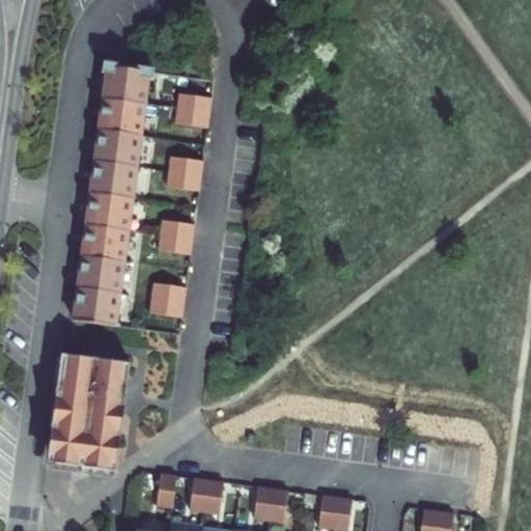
[(103,66),(102,74),(106,74),(118,76),(119,68),(103,66)]
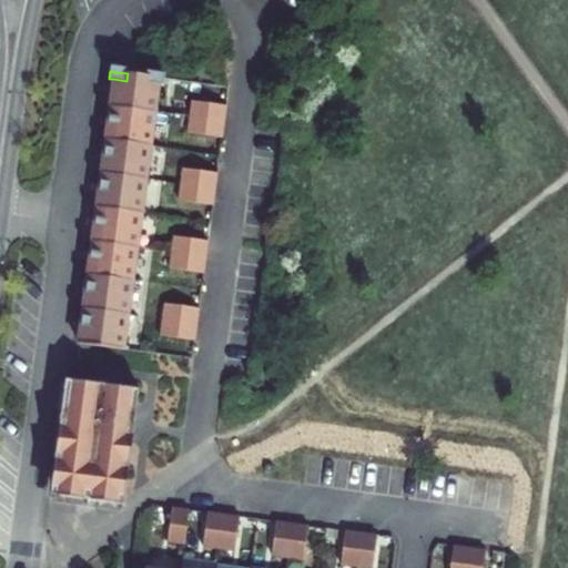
[(83,345),(122,350),(158,85),(144,83),(145,77),(128,73),(127,81),(113,79),(112,92),(118,92),(115,108),(110,107),(107,125),(112,127),(111,142),(105,141),(102,159),(108,160),(107,175),(101,174),(99,193),(103,193),(101,209),(97,209),(93,226),(100,227),(97,242),(91,242),(89,261),(94,261),(92,276),(88,276),(84,294),(90,294),(88,311),(82,310),(80,327),(85,328),(83,345)]
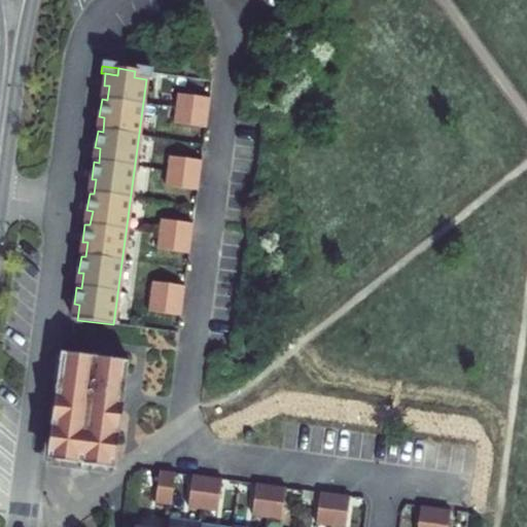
[(135,71),(134,77),(146,79),(150,80),(151,73),(135,71)]
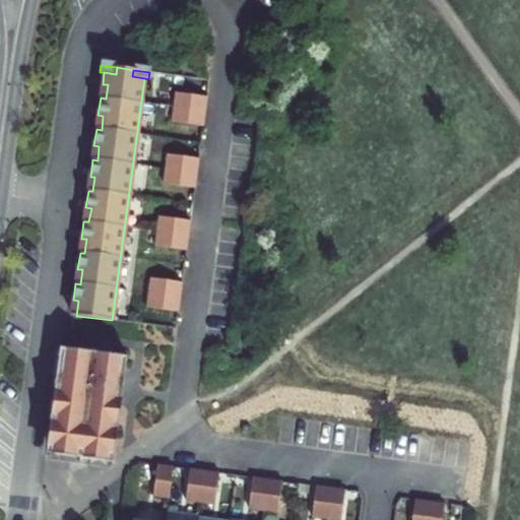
[(206,98),(175,93),(173,108),(171,123),(202,126),(204,112),(206,98)]
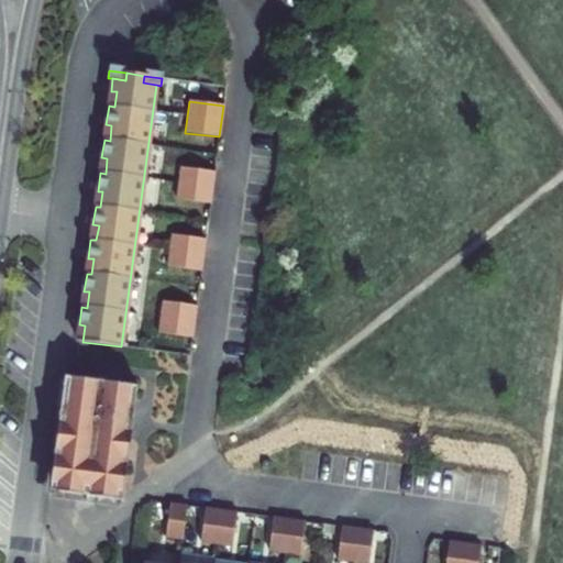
[(214,172),(180,167),(178,184),(176,199),(210,203),(212,188),(214,172)]
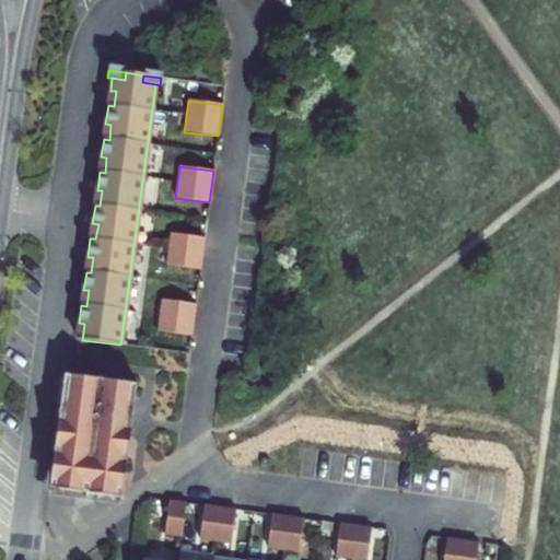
[(205,238),(171,233),(168,249),(166,265),(200,269),(202,253),(205,238)]
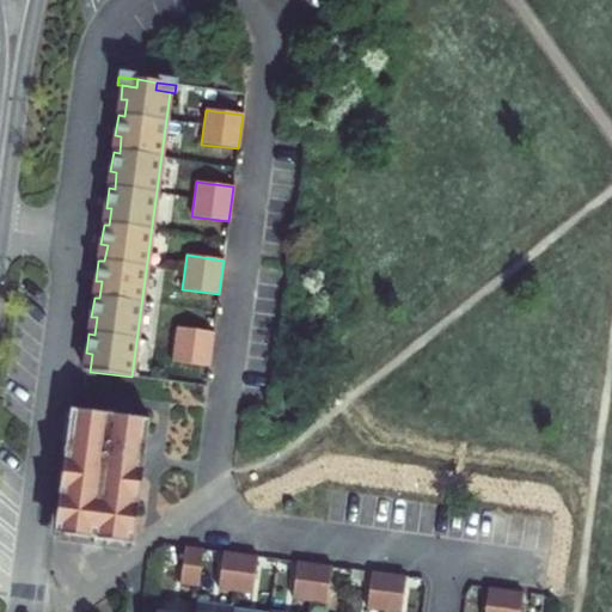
[(214,332),(176,328),(173,344),(172,362),(209,367),(212,350),(214,332)]
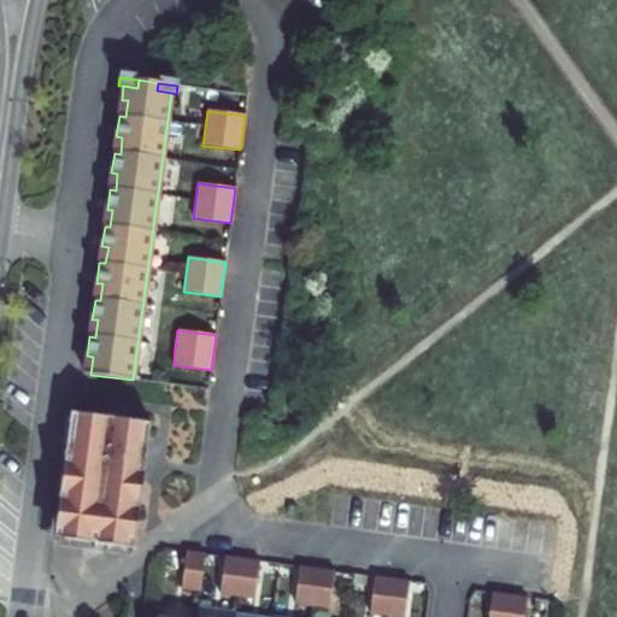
[(88,415),(71,412),(70,415),(66,447),(64,462),(53,538),(86,542),(129,548),(134,548),(151,423),(88,415)]
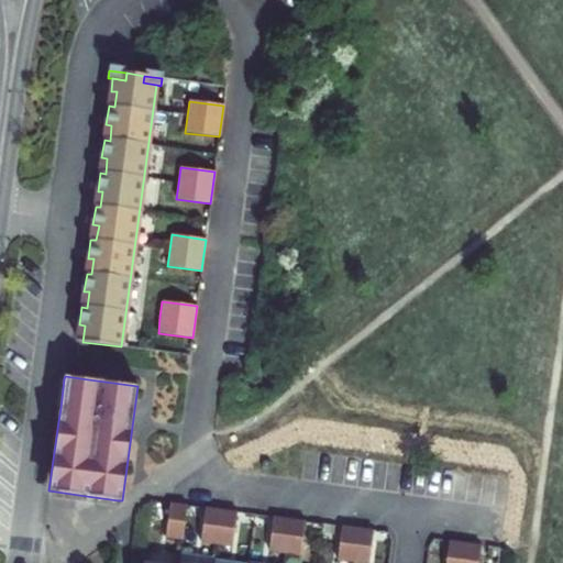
[(61,408),(64,378),(58,377),(54,408),(61,408)]
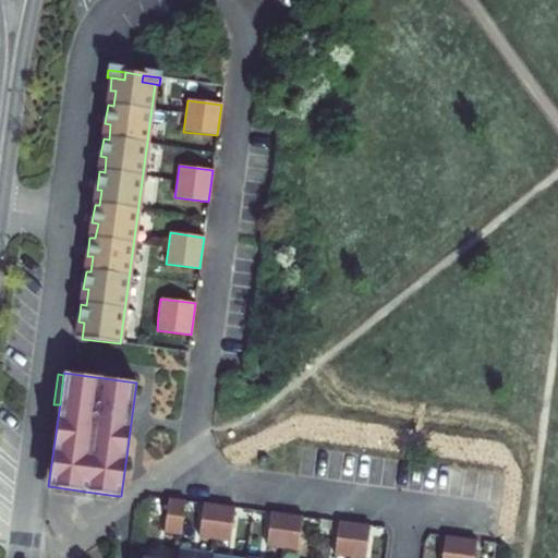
[(58,417),(51,417),(41,492),(116,501),(117,496),(77,490),(48,486),(58,417)]
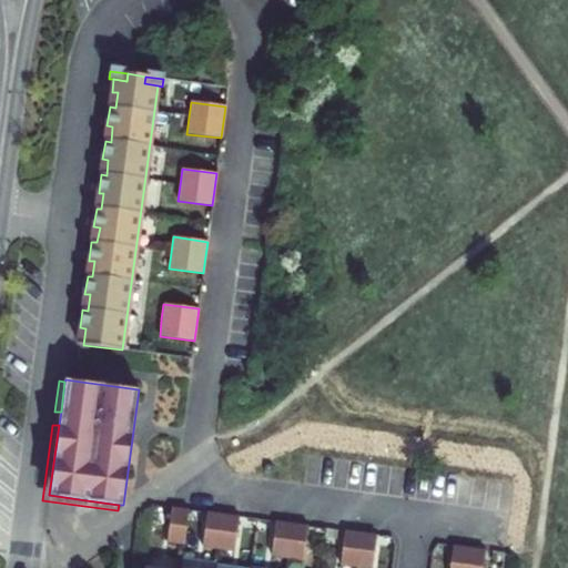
[(171,508),(166,543),(183,545),(189,510),(171,508)]
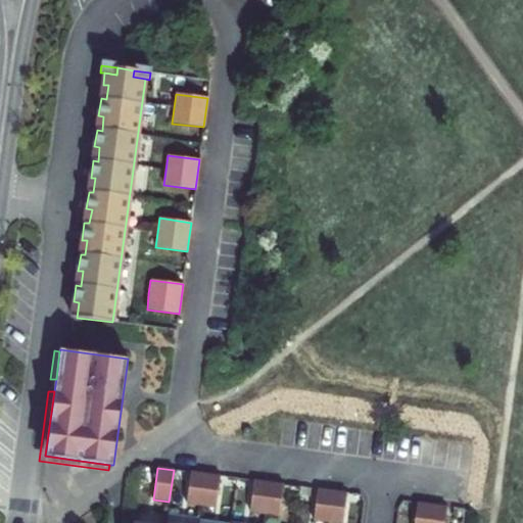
[(190,472),(186,504),(200,506),(216,508),(220,476),(205,474),(190,472)]
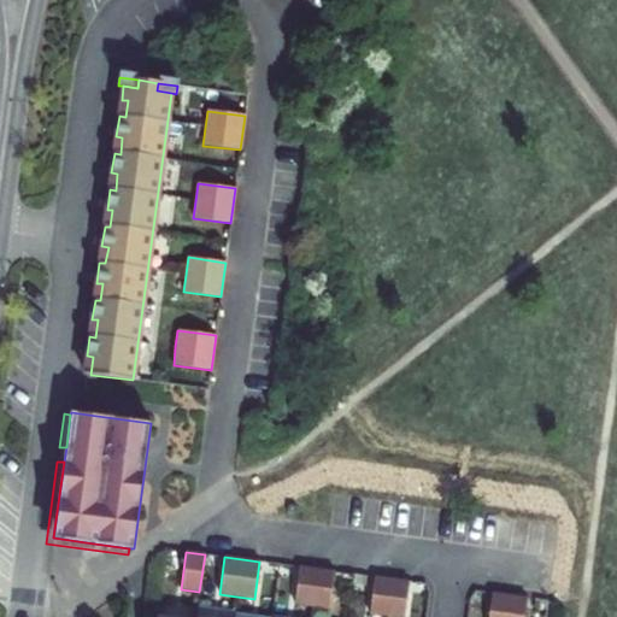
[(299,568),(294,605),(312,606),(329,609),(334,573),(317,569),(299,568)]
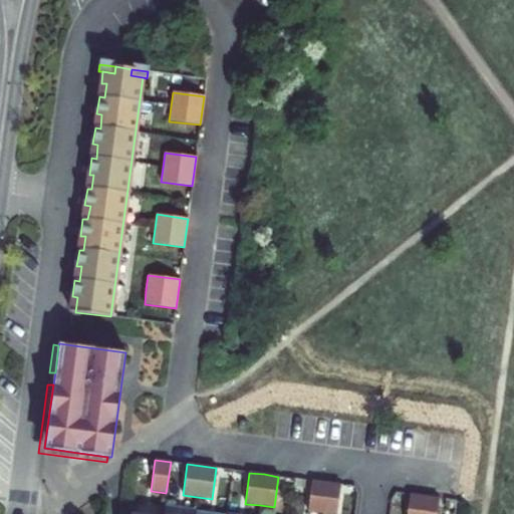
[(311,480),(307,512),(322,513),(336,513),(340,484),(326,483),(311,480)]
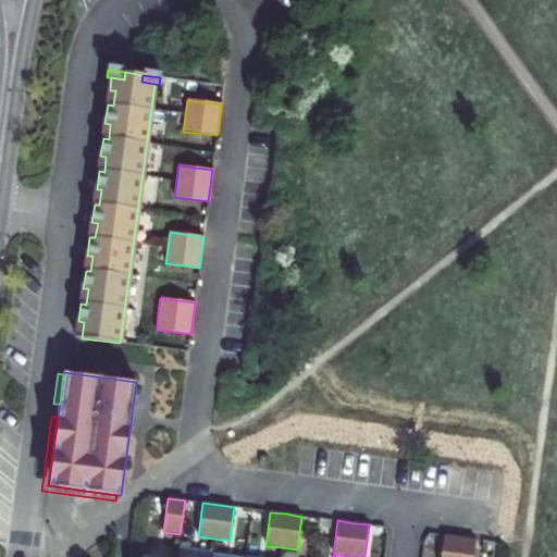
[(444,535),(441,556),(472,556),(474,540),(459,537),(444,535)]
